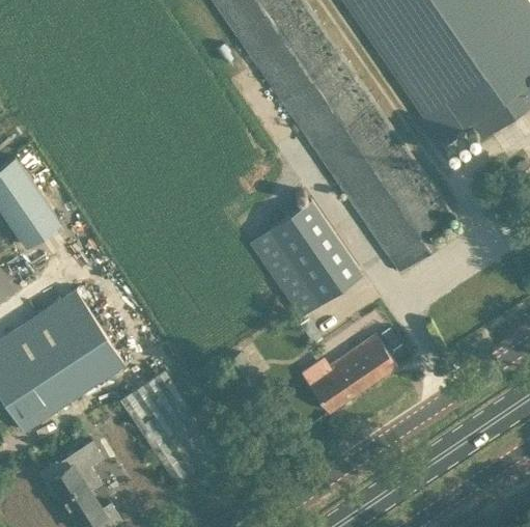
[(213,0),(398,272),(433,248),(423,233),(449,216),(301,0),(213,0)]
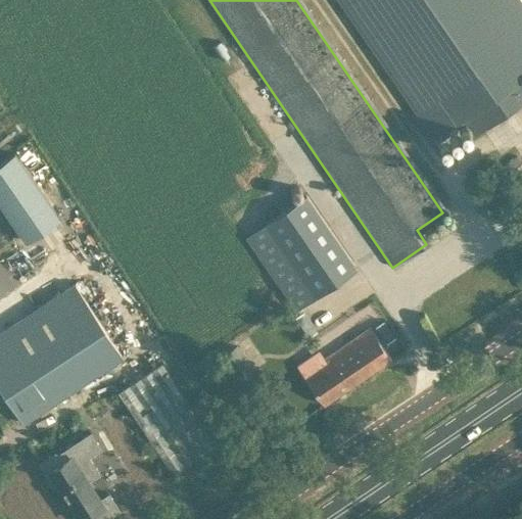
[(521,4),(519,0),(335,0),(433,142),(462,122),(473,138),(521,104),(521,4)]
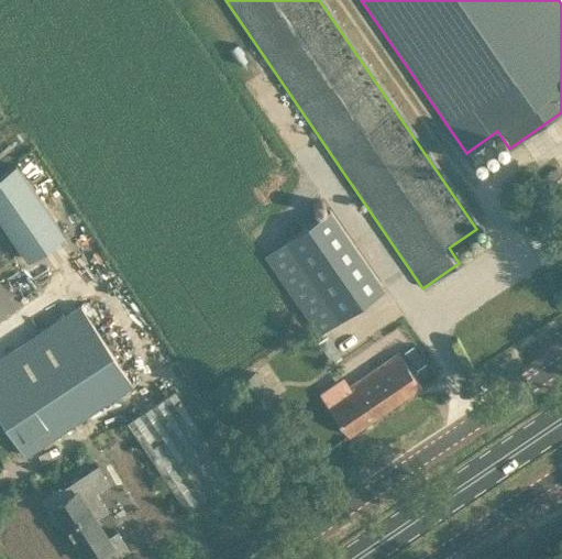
[(0,223),(28,264),(63,239),(13,167),(0,175),(0,223)]
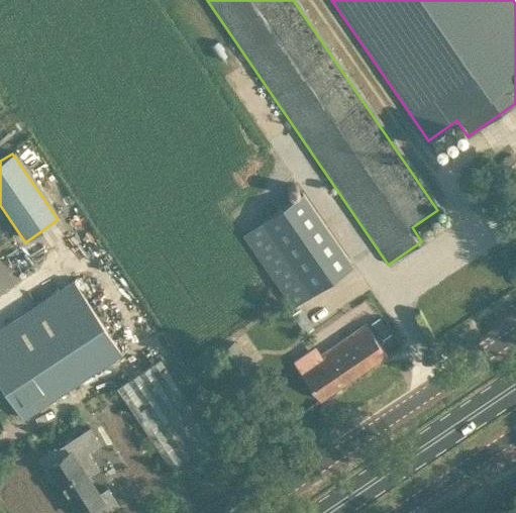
[(510,158),(500,164),(505,172),(515,165),(510,158)]
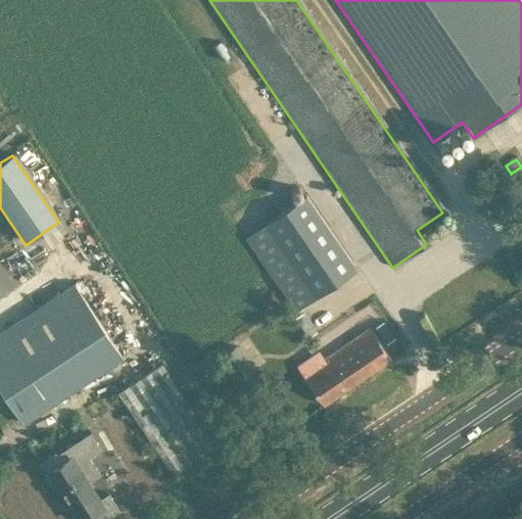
[(244,239),(295,315),(357,273),(305,197),(244,239)]
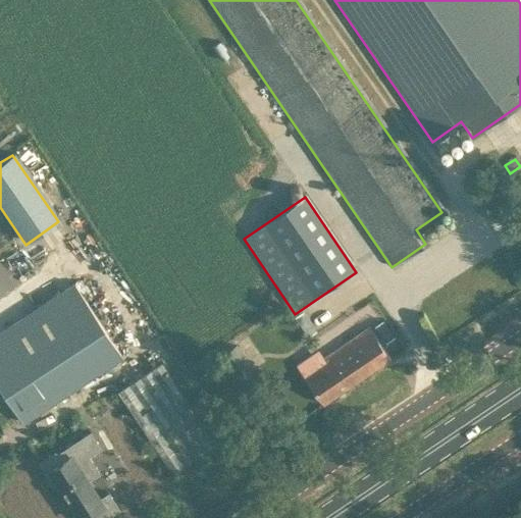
[(0,392),(22,425),(122,362),(74,287),(0,333),(0,392)]
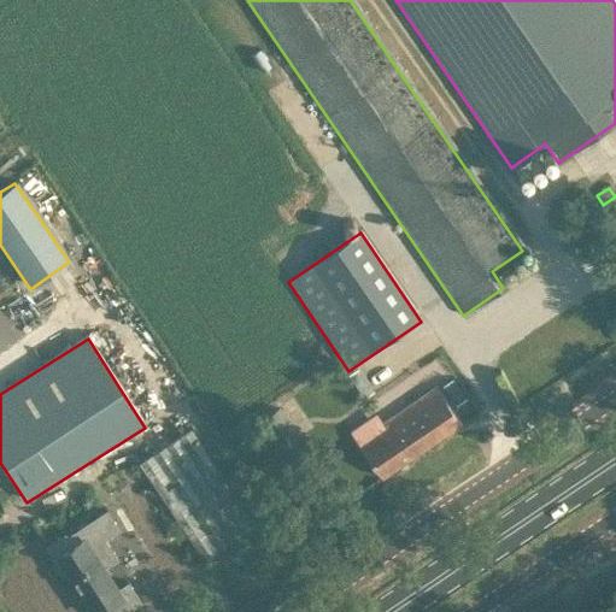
[(358,448),(381,481),(461,427),(435,389),(381,425),(385,430),(358,448)]
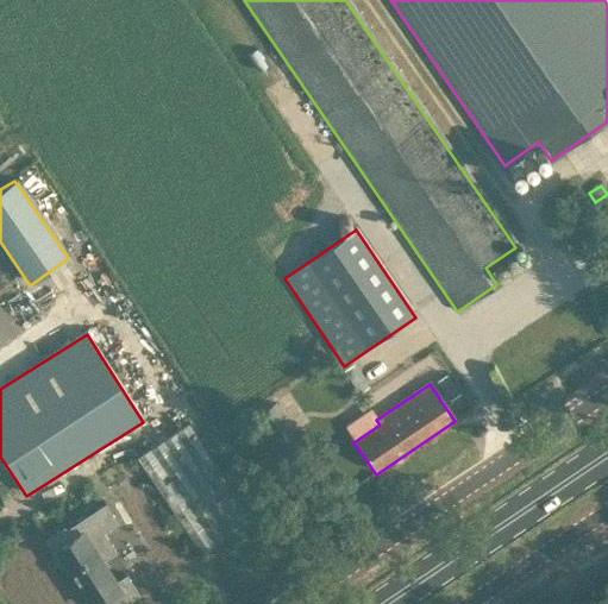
[(142,452),(196,553),(249,526),(194,425),(142,452)]
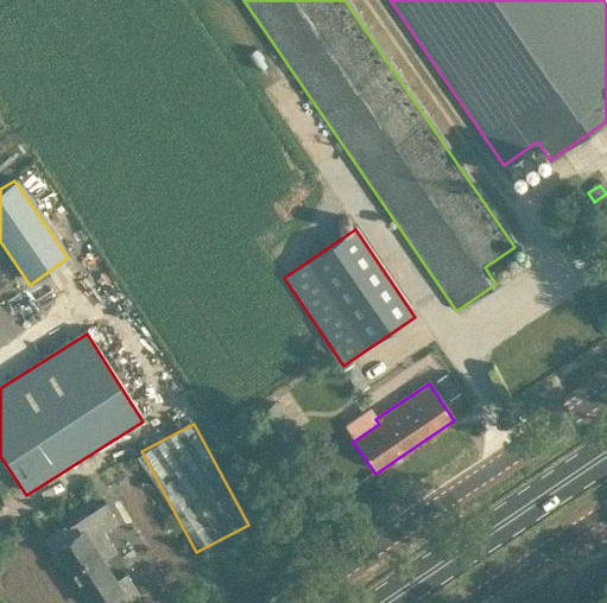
[(118,525),(105,506),(65,531),(64,527),(45,540),(64,570),(68,567),(89,602),(128,602),(138,596),(125,577),(114,584),(101,564),(115,556),(102,535),(118,525)]
